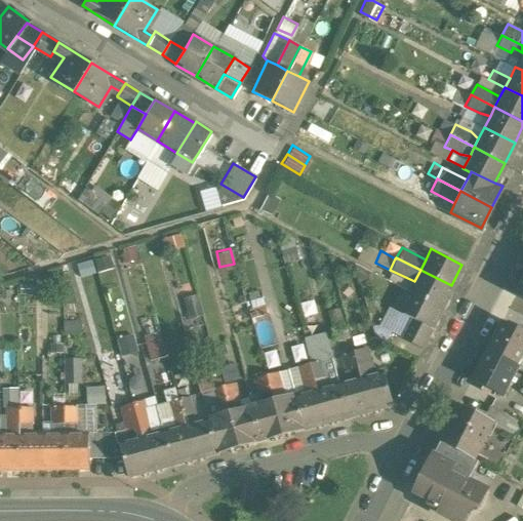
[(451,285),(420,270),(414,281),(410,290),(441,306),(451,285)]
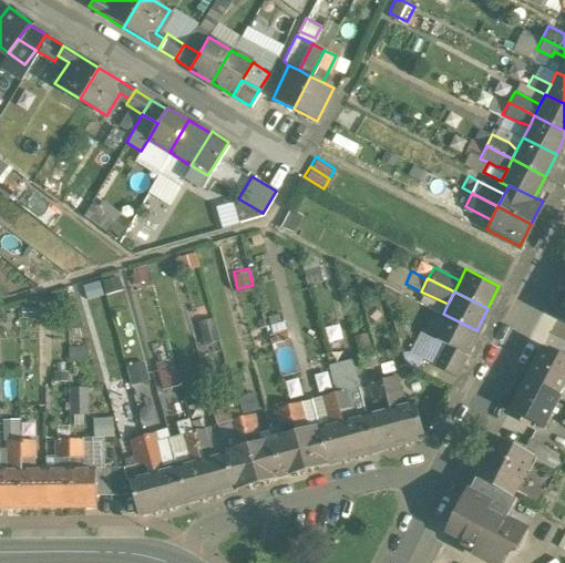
[(564,297),(555,317),(564,321),(564,297)]
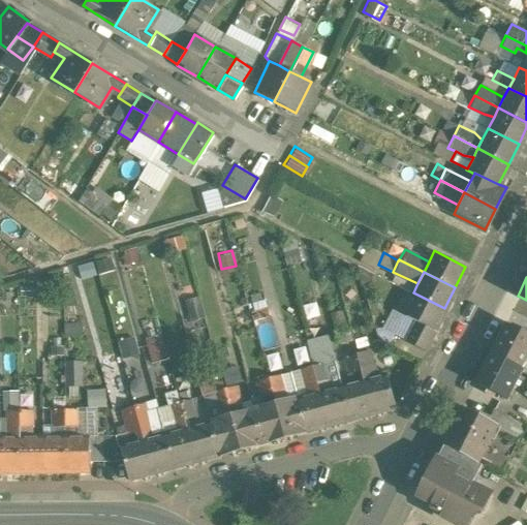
[(444,308),(413,292),(402,313),(415,320),(433,329),(444,308)]
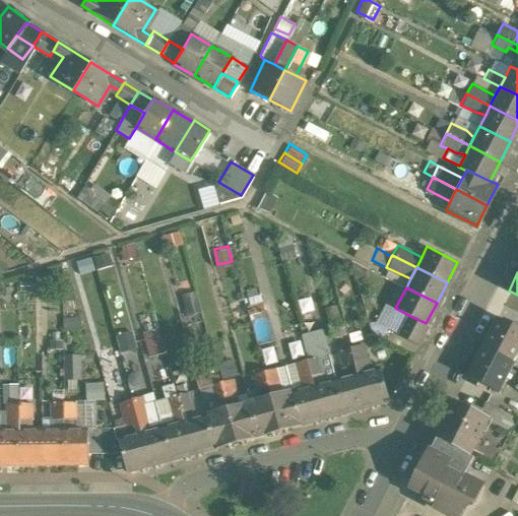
[(260,301),(245,305),(248,313),(262,309),(260,301)]
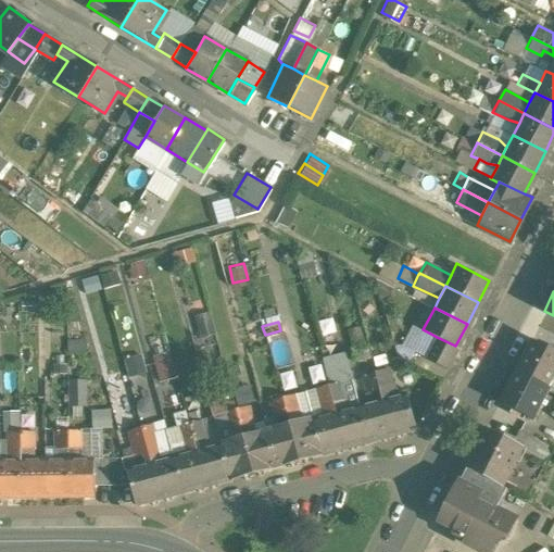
[(437,337),(423,329),(412,349),(426,356),(437,337)]
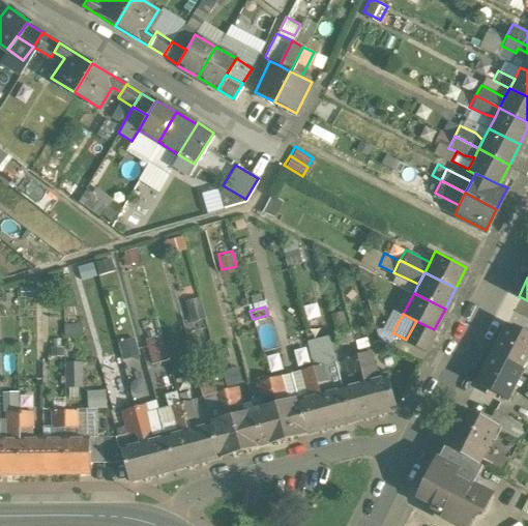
[(434,329),(416,321),(406,340),(406,341),(423,350),(434,329)]
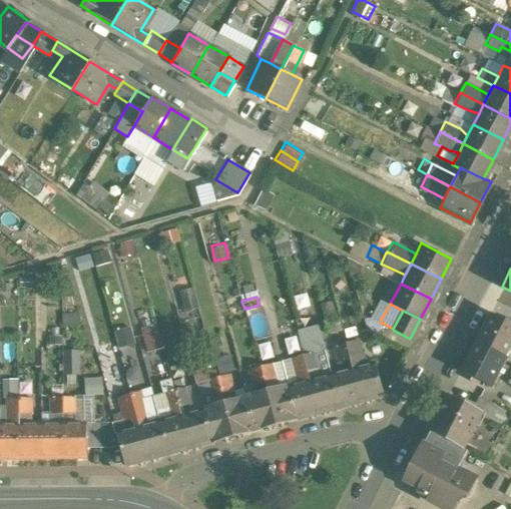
[(510,322),(489,312),(475,340),(504,355),(510,341),(510,322)]
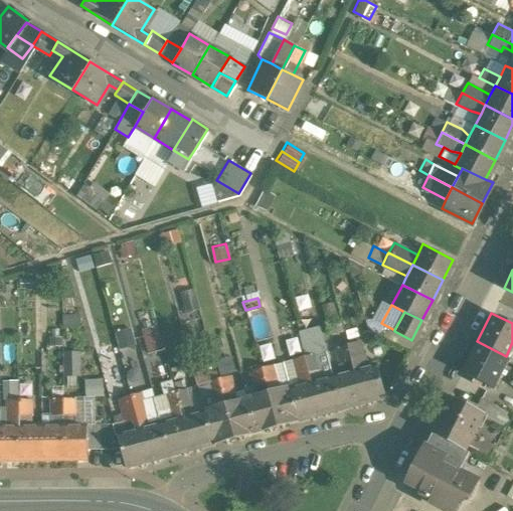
[(389,329),(371,320),(366,329),(384,338),(389,329)]
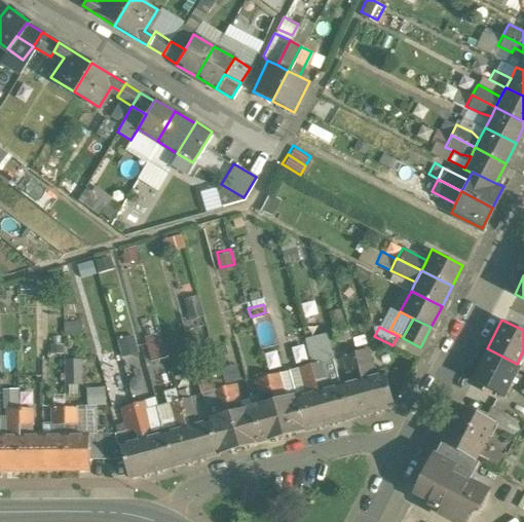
[(150,357),(165,352),(160,329),(145,332),(150,357)]
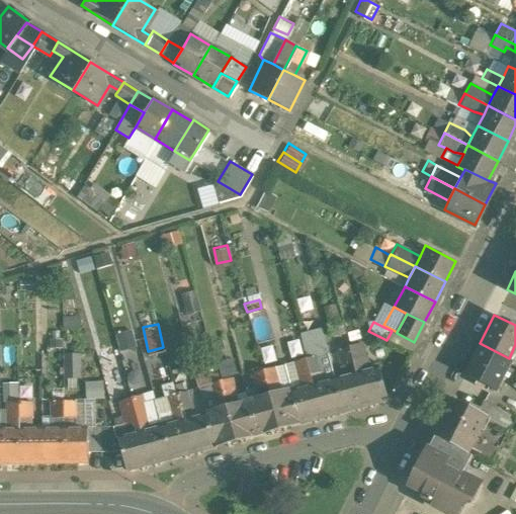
[(115,331),(121,347),(137,342),(132,326),(115,331)]
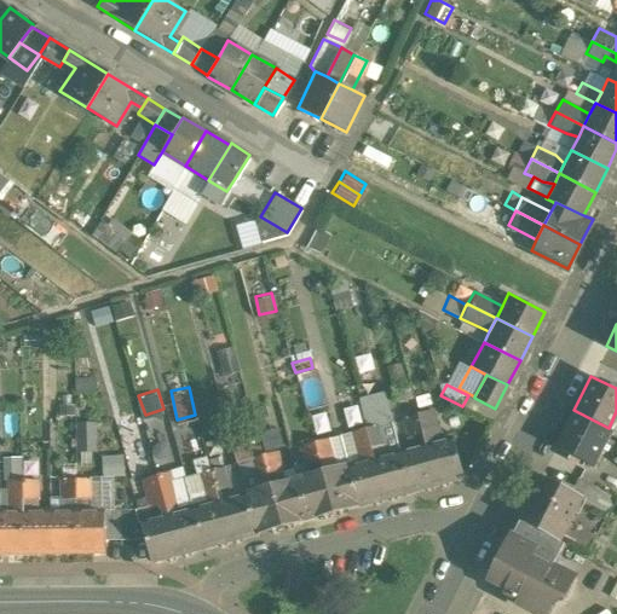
[(342,404),(349,423),(363,418),(358,399),(342,404)]
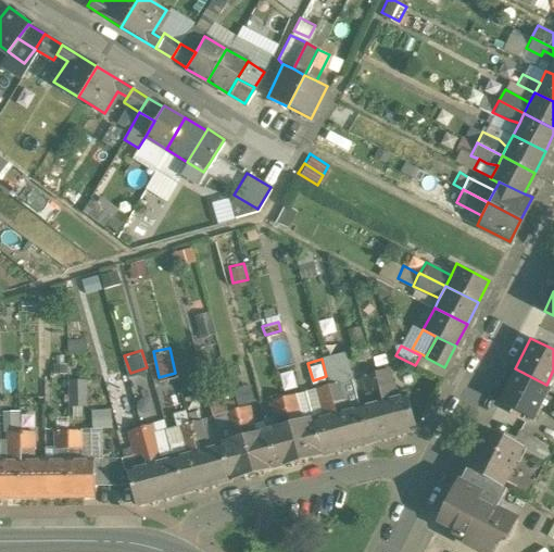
[(386,366),(373,369),(374,371),(380,398),(393,394),(386,366)]
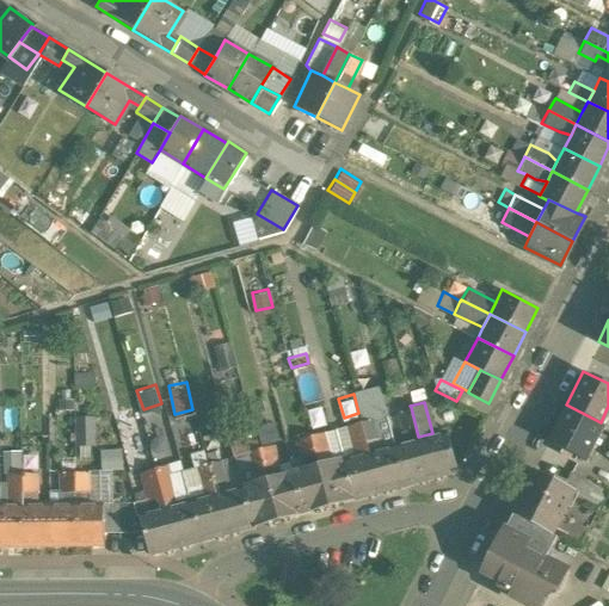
[(601,422),(566,404),(547,441),(583,459),(602,424),(601,422)]
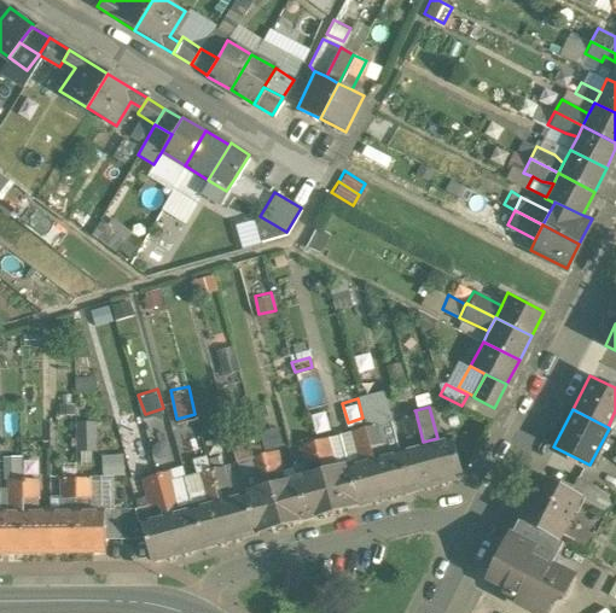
[(416,412),(401,415),(407,441),(412,445),(423,442),(416,412)]
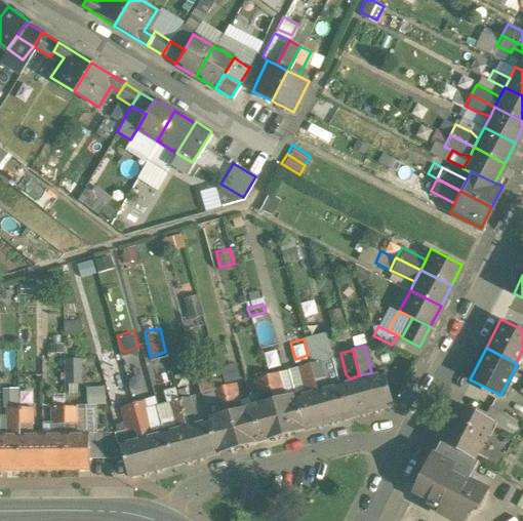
[(64,379),(81,379),(82,356),(65,355),(64,379)]
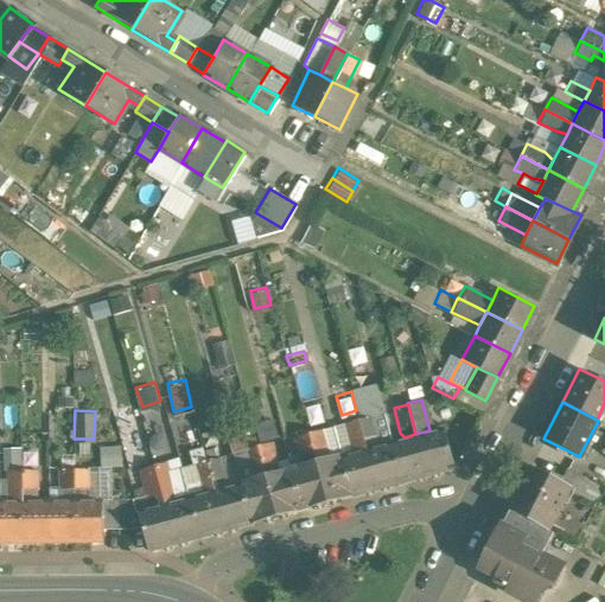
[(370,414),(357,418),(365,448),(376,444),(377,439),(370,414)]
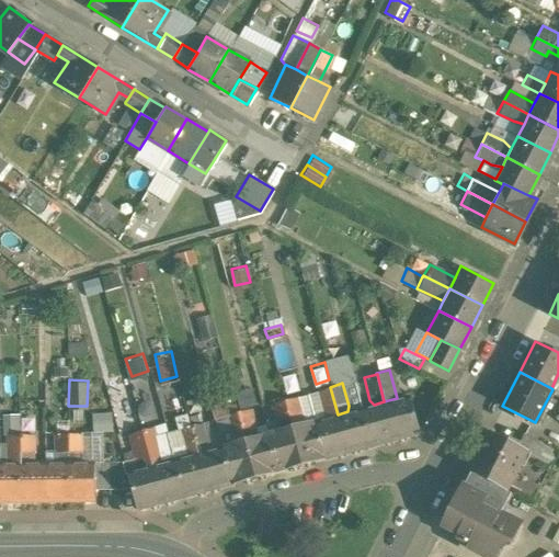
[(330,387),(317,390),(323,413),(327,417),(338,415),(330,387)]
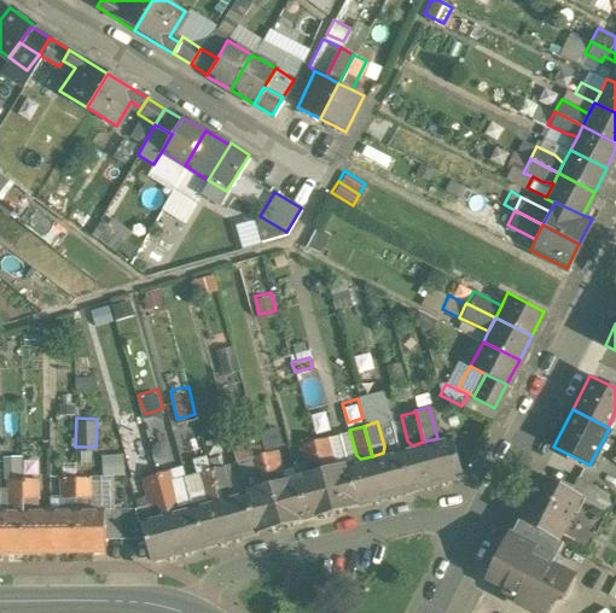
[(437,438),(423,442),(434,480),(460,473),(449,435),(437,438)]
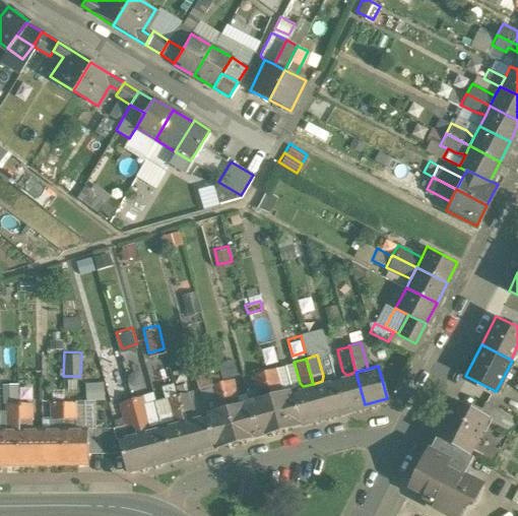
[(280,388),(274,367),(262,370),(269,395),(278,393),(280,388)]
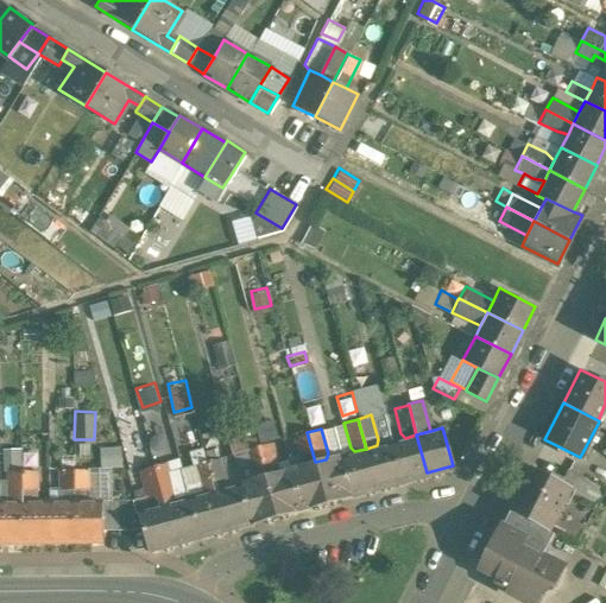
[(307,432),(294,436),(300,461),(304,465),(315,462),(307,432)]
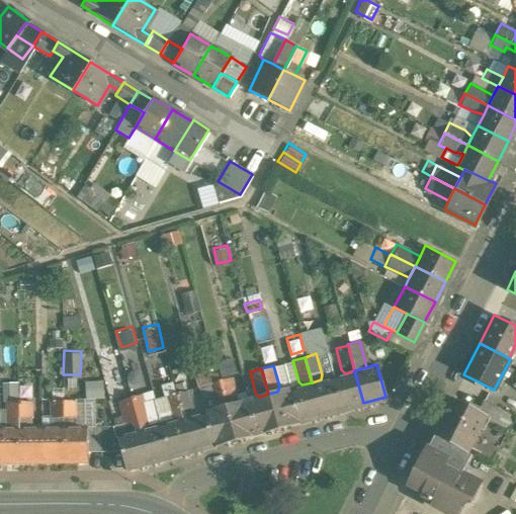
[(345,373),(333,376),(342,409),(363,403),(354,370),(345,373)]
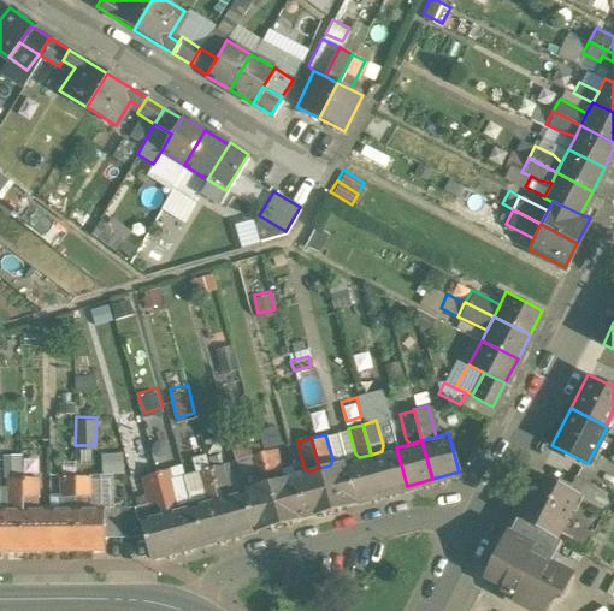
[(382,451),(371,455),(381,493),(407,486),(396,448),(382,451)]
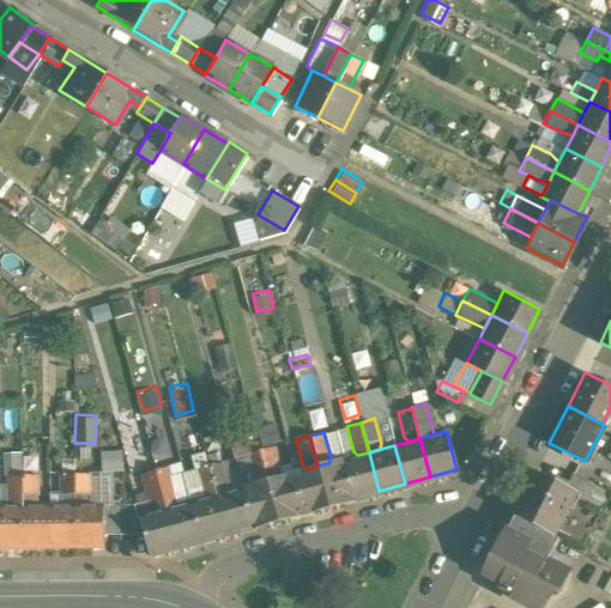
[(122,467),(122,447),(100,448),(101,468),(122,467)]
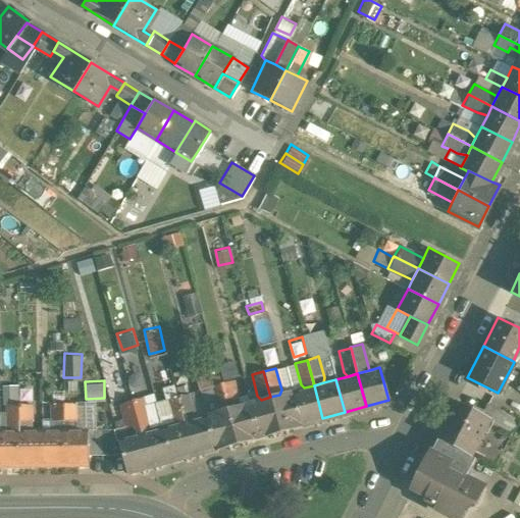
[(231,380),(219,383),(226,409),(236,406),(238,402),(231,380)]
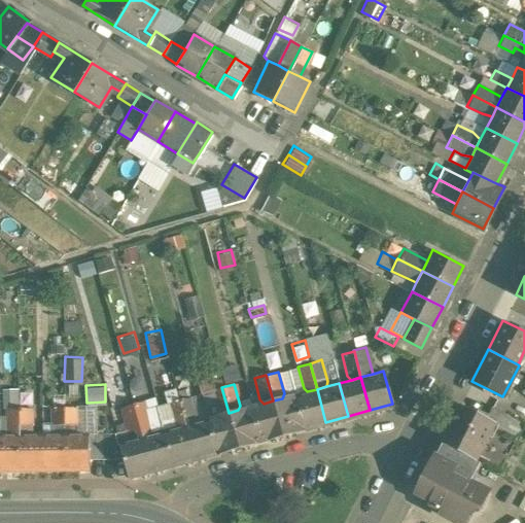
[(33,399),(33,385),(0,386),(0,401),(33,399)]
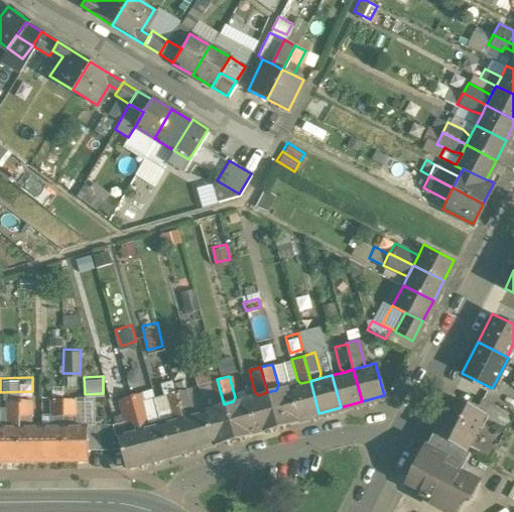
[(224,404),(217,379),(206,382),(211,403),(215,406),(224,404)]
